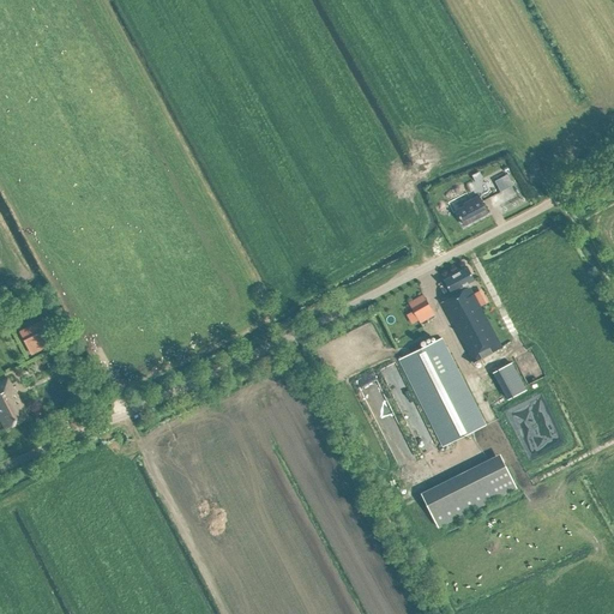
[(482,198),(491,194),(483,180),(475,185),(482,198)]
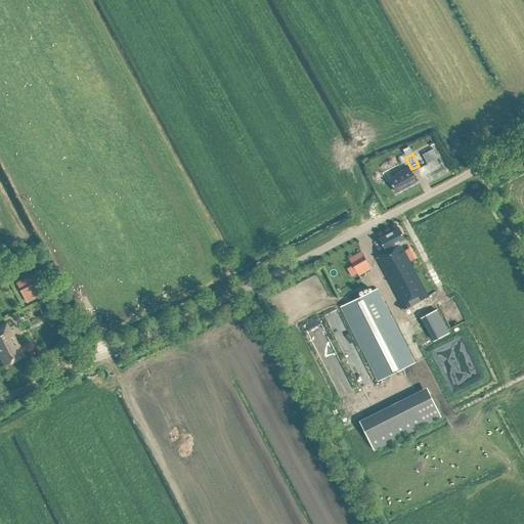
[(398,165),(382,173),(387,182),(390,180),(392,184),(391,185),(392,186),(393,186),(396,192),(416,182),(408,167),(401,171),(398,165)]
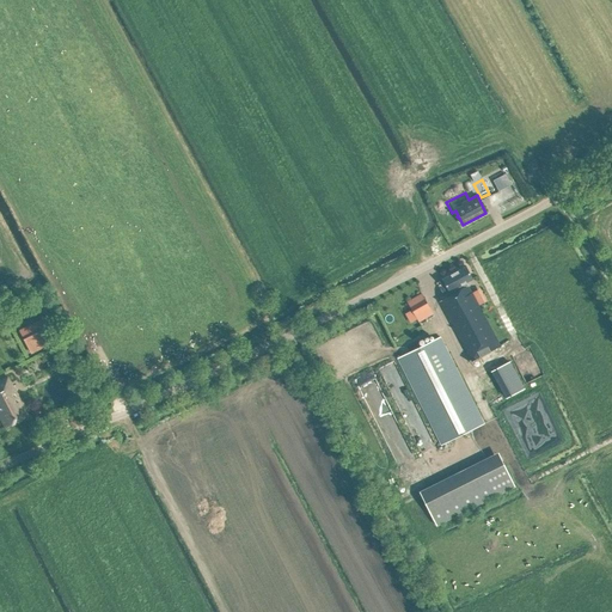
[(471,293),(466,283),(472,280),(465,267),(442,280),(451,295),(439,301),(472,361),(501,346),(472,293),(471,293)]
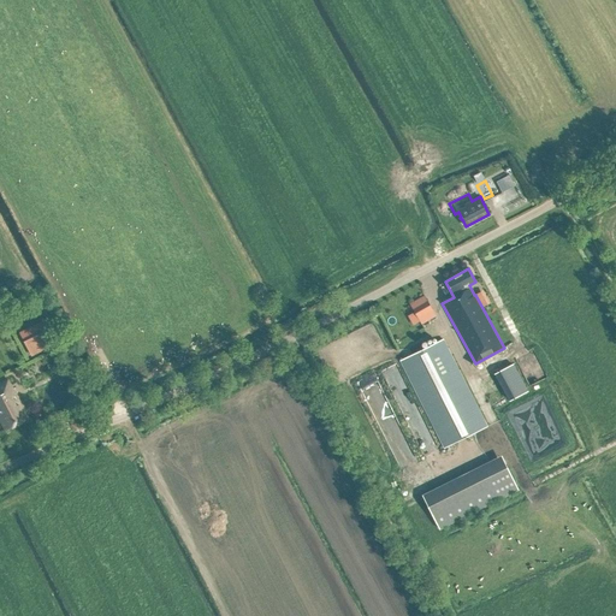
[(424,295),(409,303),(421,324),(436,315),(424,295)]
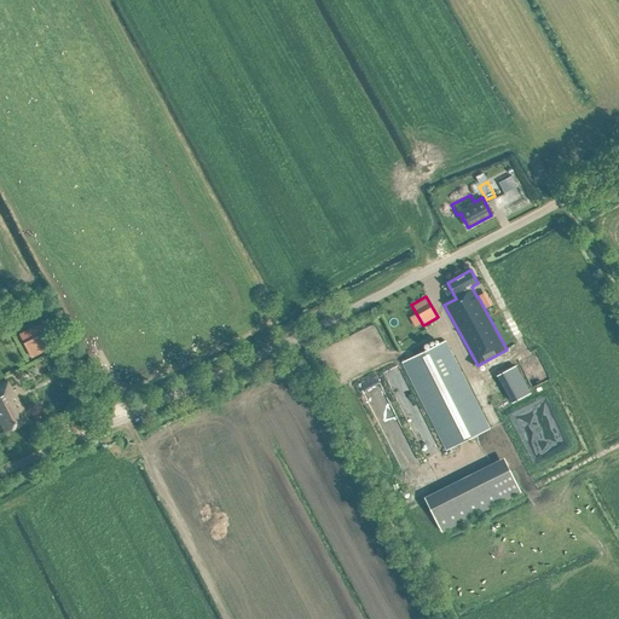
[(52,347),(40,323),(19,334),(32,358),(52,347)]
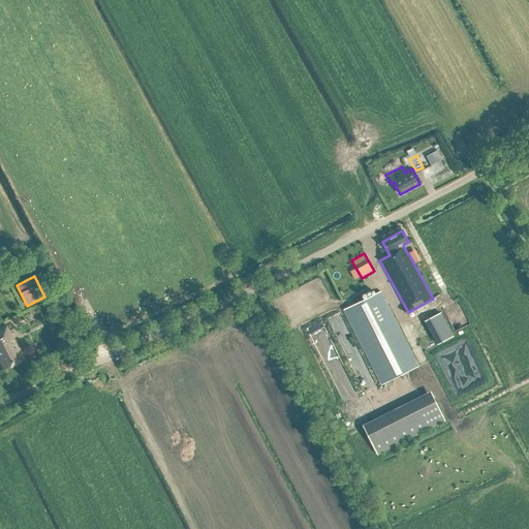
[(382,384),(418,366),(380,292),(344,310),(382,384)]
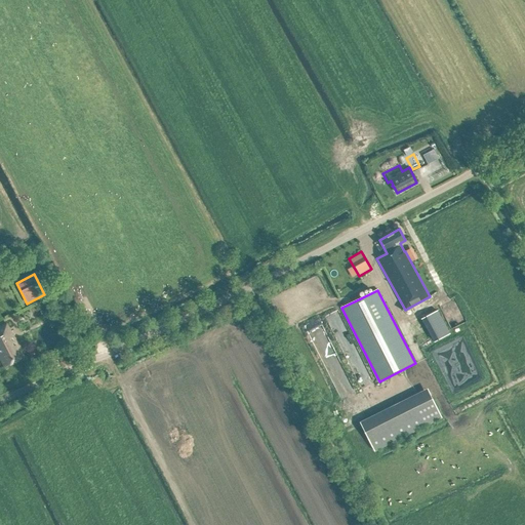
[(432,342),(449,332),(437,310),(419,319),(432,342)]
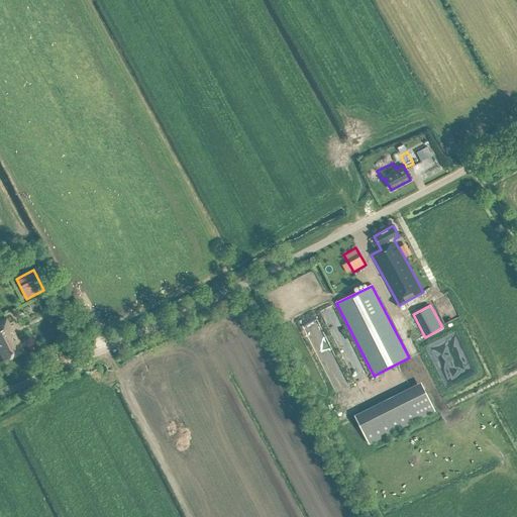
[(0,352),(4,362),(23,351),(6,319),(0,322),(0,352)]
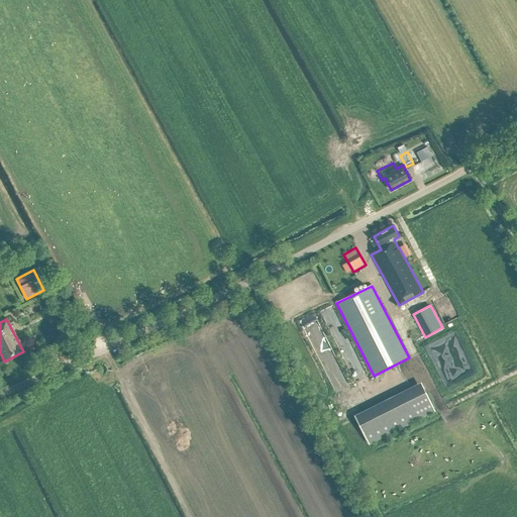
[(428,345),(444,377),(456,371),(459,377),(473,371),(464,355),(461,356),(449,334),(428,345)]
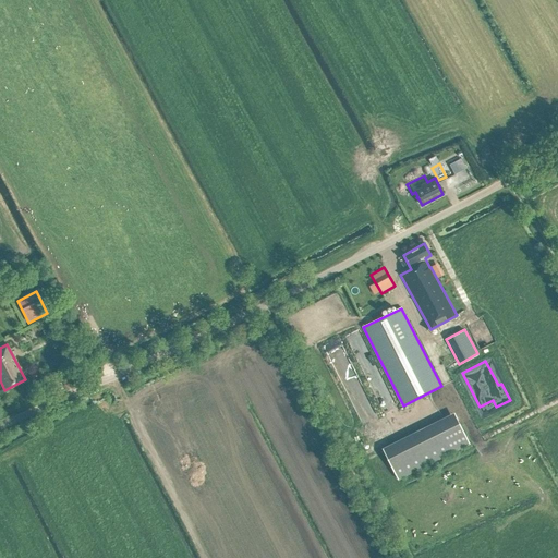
[(399,475),(473,446),(460,412),(386,443),(399,475)]
